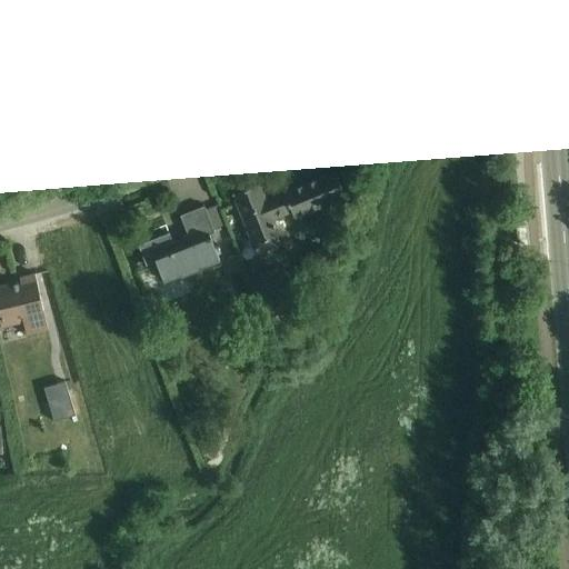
[(293,220),(347,200),(336,171),(265,200),(258,185),(233,195),(252,245),(280,233),(275,220),(291,215),(293,220)]
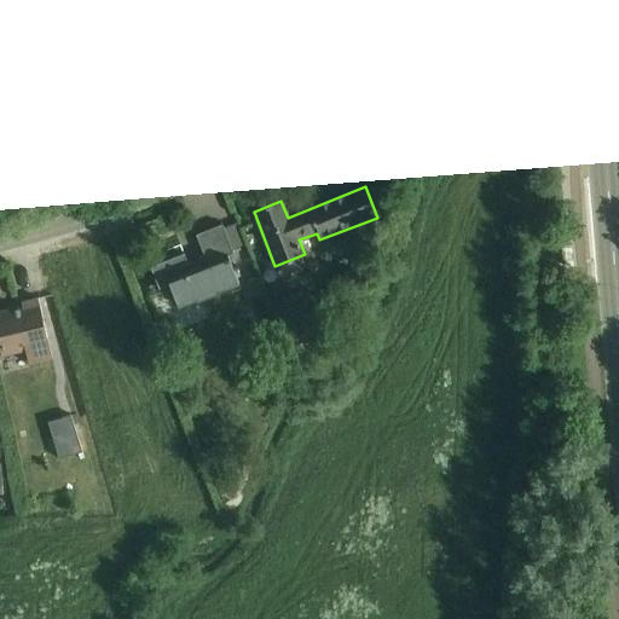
[(239,284),(226,256),(233,254),(223,225),(197,235),(207,259),(190,266),(185,254),(152,267),(160,288),(169,285),(179,307),(239,284)]
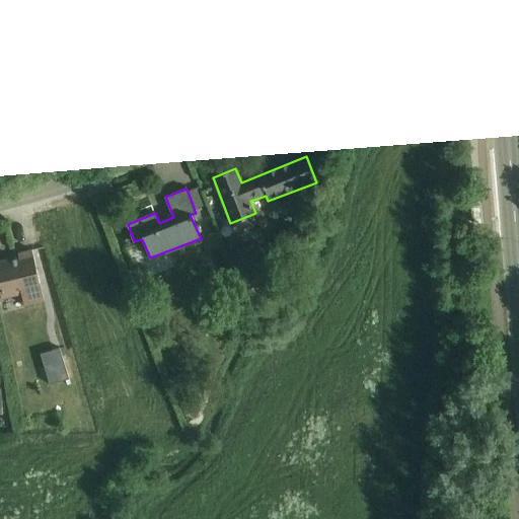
[(310,217),(295,215),(290,243),(305,246),(310,217)]
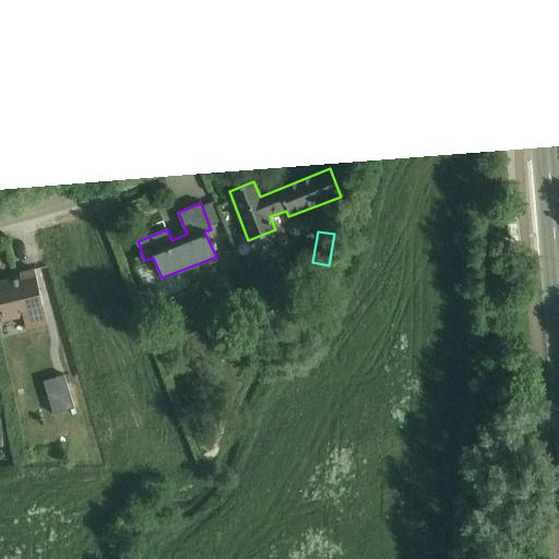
[(26,331),(48,325),(34,269),(20,273),(21,277),(0,282),(0,311),(2,322),(24,317),(26,331)]
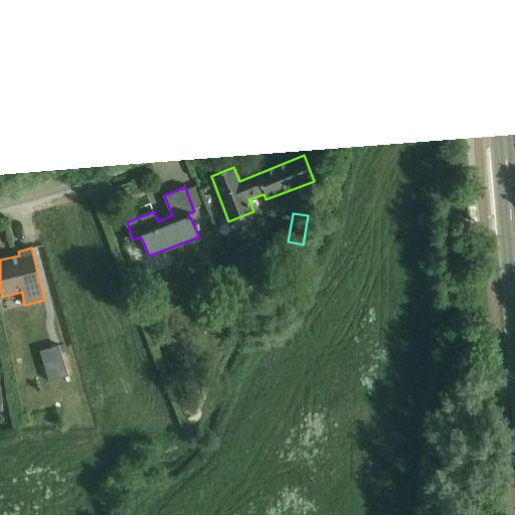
[(39,337),(45,371),(66,367),(60,333),(39,337)]
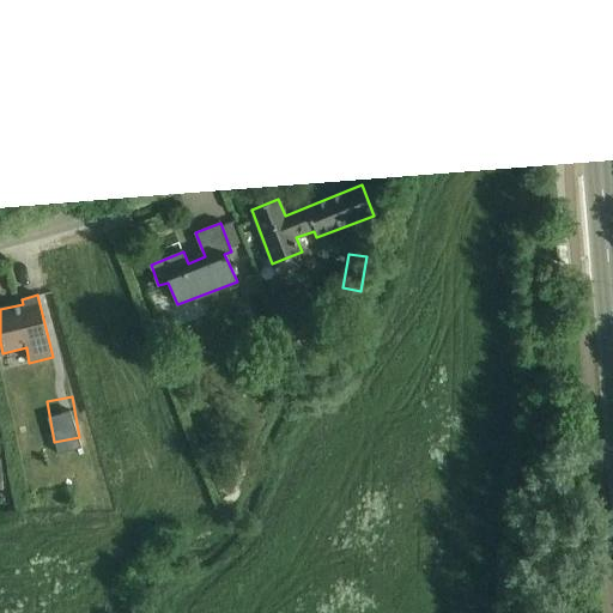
[(222,499),(235,493),(232,485),(235,484),(228,465),(211,471),(222,499)]
